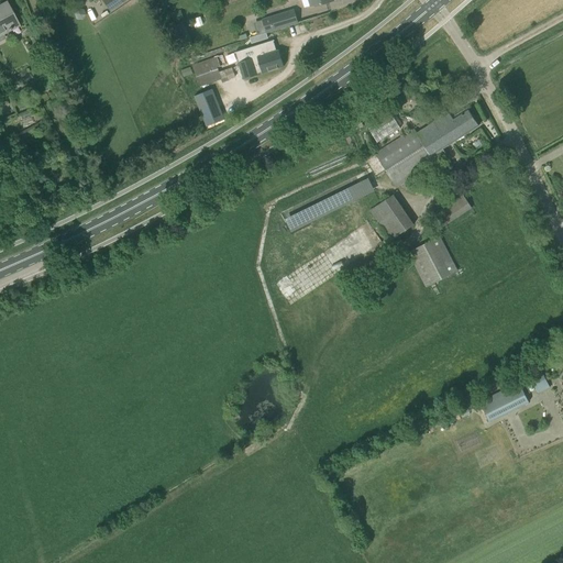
[(0,42),(6,40),(2,34),(20,25),(7,0),(0,3),(0,42)]
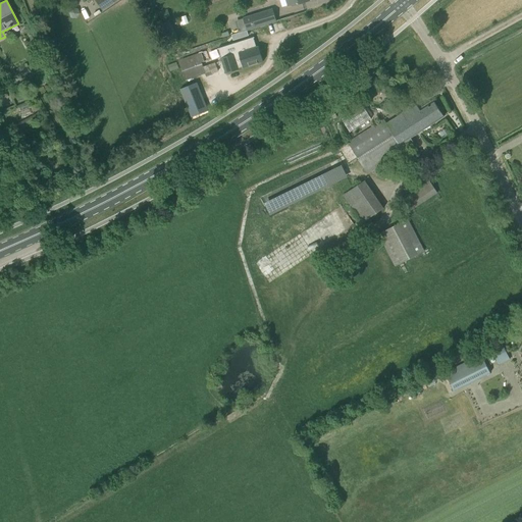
[(95,0),(102,10),(116,0),(95,0)]
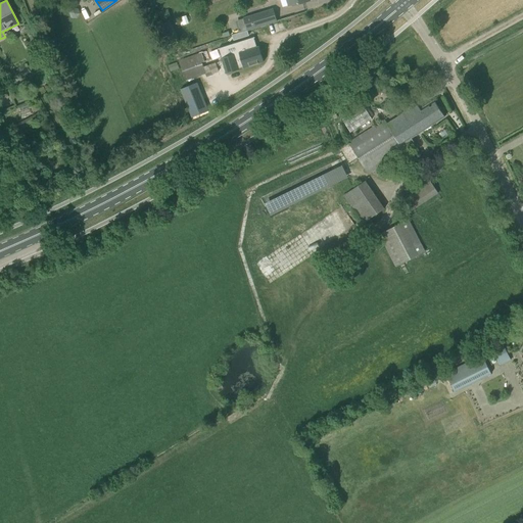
[(168,9),(158,12),(161,20),(171,17),(168,9)]
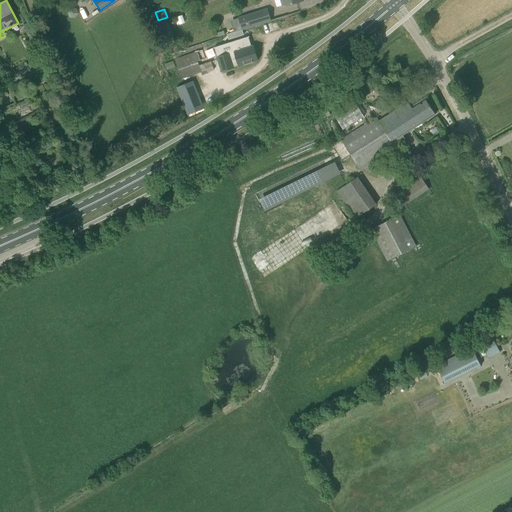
[(238,18),(242,30),(271,21),(267,9),(238,18)]
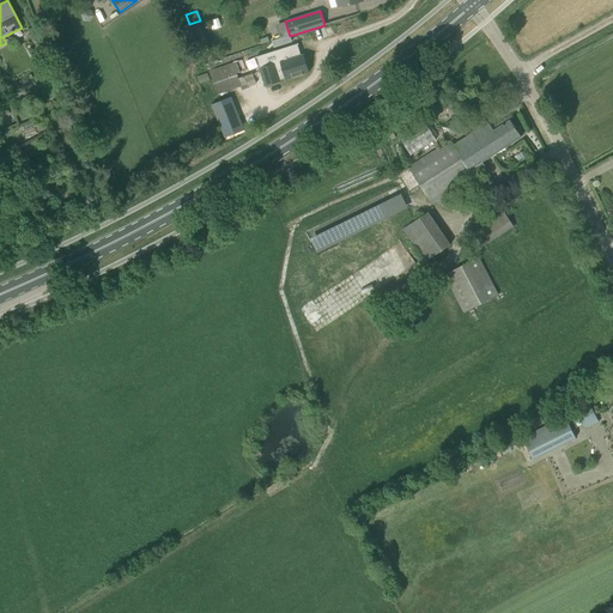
[(331,25),(315,30),(317,40),(333,35),(331,25)]
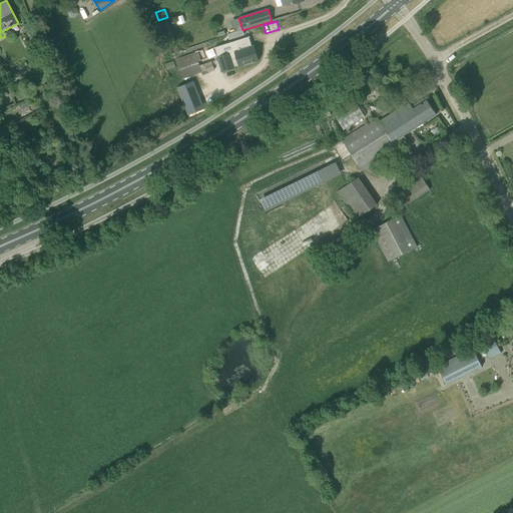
[(217,57),(221,72),(234,68),(234,67),(238,66),(239,67),(259,60),(253,46),(251,46),(248,37),(249,37),(249,36),(213,48),(214,48),(217,57)]
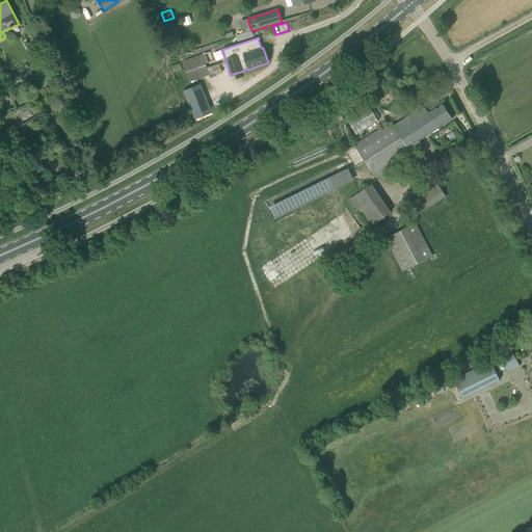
[(210,52),(205,54),(208,62),(208,63),(213,61),(210,52)]
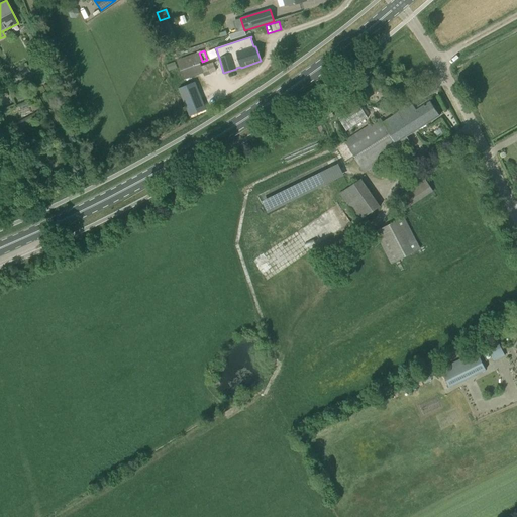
[(177,61),(184,79),(203,72),(204,76),(210,74),(209,73),(215,71),(213,63),(201,67),(196,54),(177,61)]
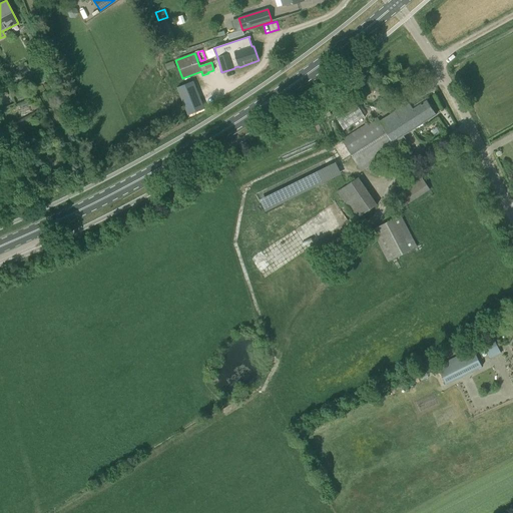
[(164,65),(167,70),(175,67),(173,61),(164,65)]
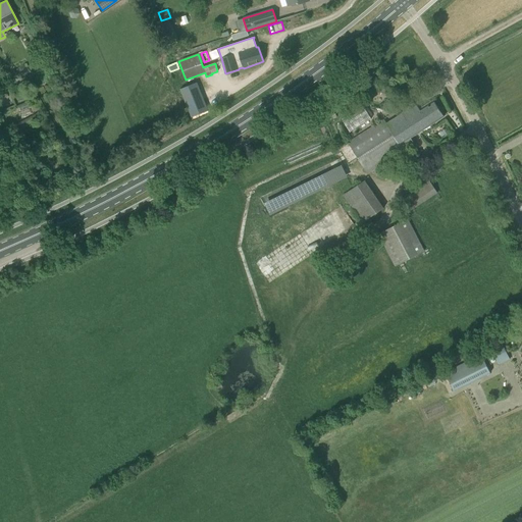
[(196,82),(179,89),(191,116),(207,110),(196,82)]
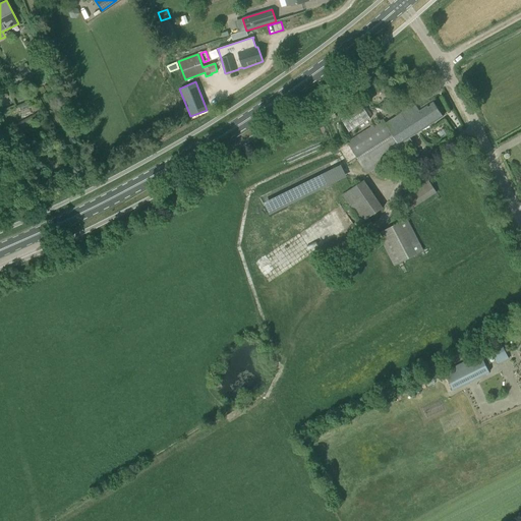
[(410,138),(435,122),(443,116),(432,100),(418,109),(412,99),(398,108),(401,112),(385,123),(383,119),(347,142),(355,155),(367,174),(403,152),(414,145),(410,138)]
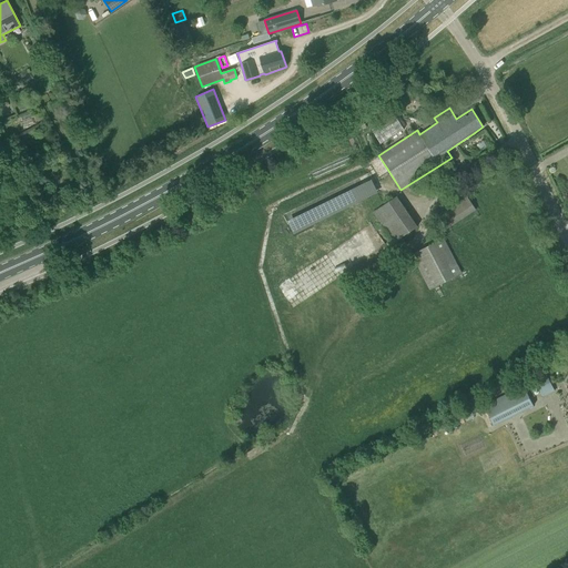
[(401,119),(375,130),(381,142),(406,130),(401,119)]
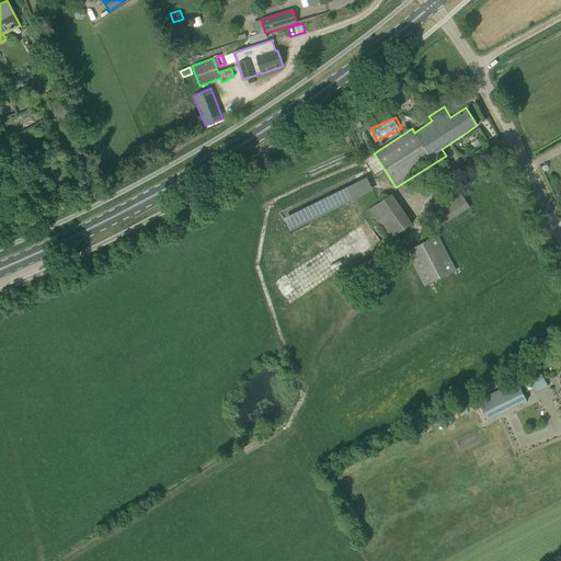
[(373,180),(283,216),(288,229),(378,193),(373,180)]
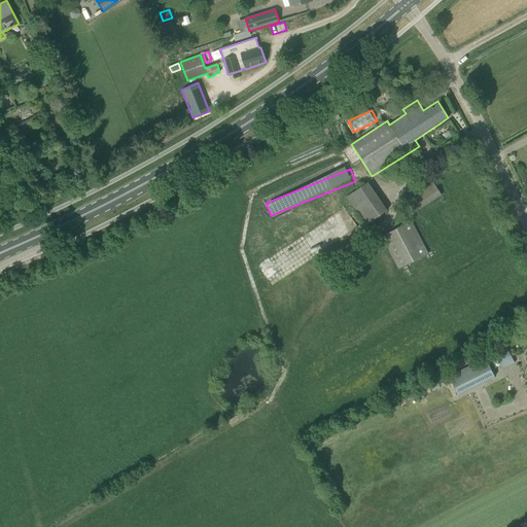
[(388,211),(369,183),(346,198),(365,225),(388,211)]
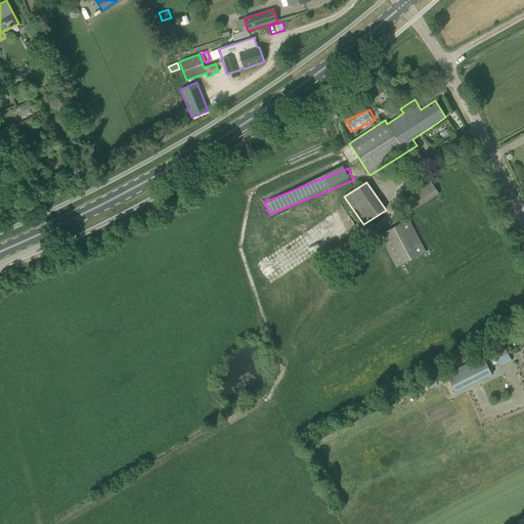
[(406,199),(413,210),(438,193),(431,182),(406,199)]
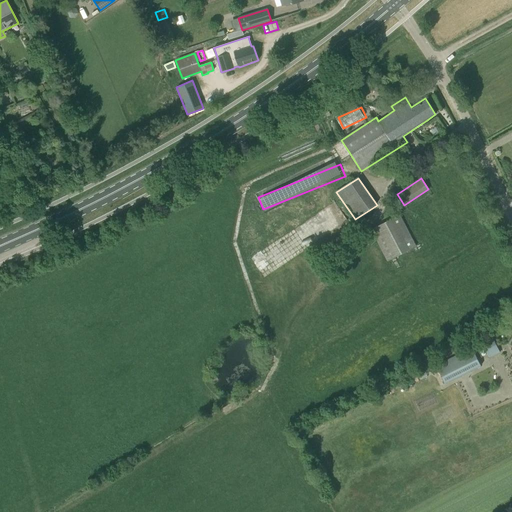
[(371,230),(387,262),(416,247),(400,215),(371,230)]
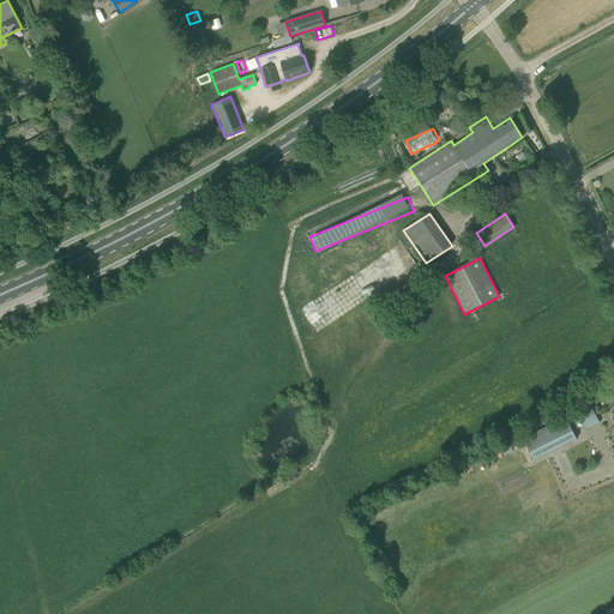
[(576,411),(587,429),(599,423),(589,404),(576,411)]
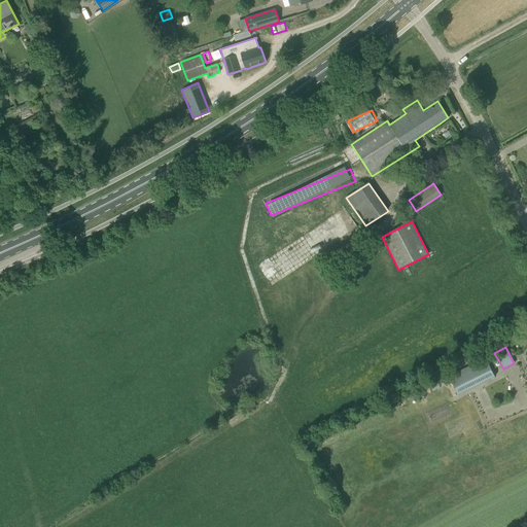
[(449,377),(458,395),(495,377),(485,358),(449,377)]
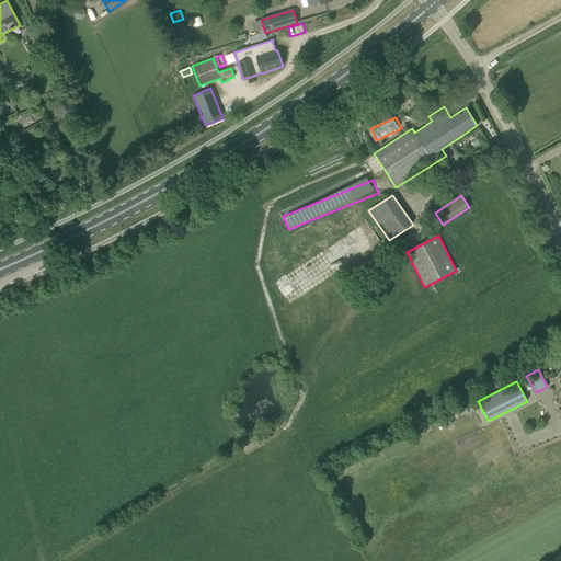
[(444,410),(436,414),(439,420),(446,415),(444,410)]
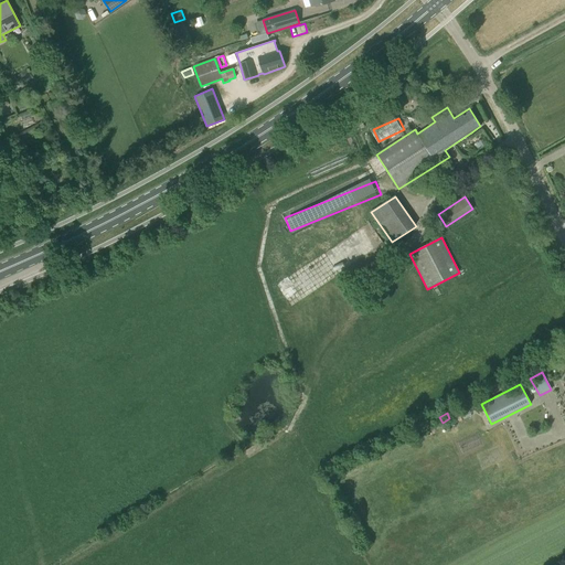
All buildings are outlined.
